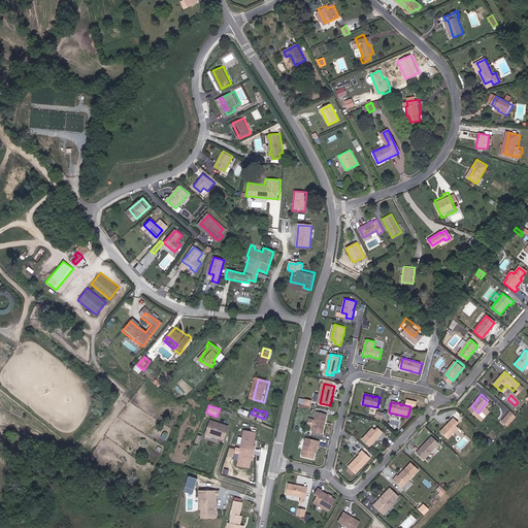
[(325,423),(327,415),(317,413),(314,428),(324,430),(325,426),(324,424),(325,423)]
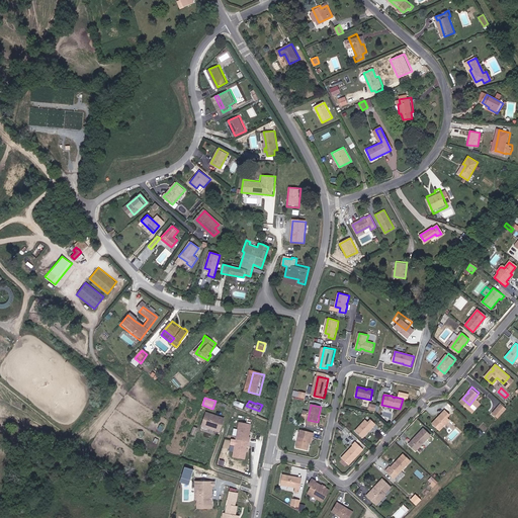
[(498,416),(504,409),(499,405),(492,412),(498,416)]
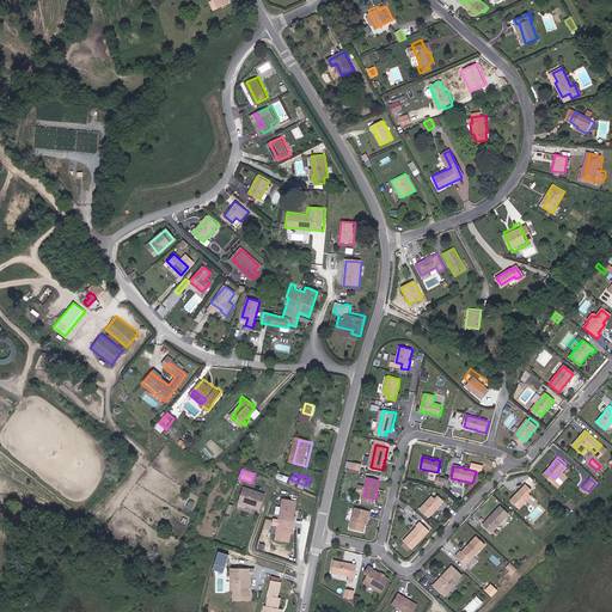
[(520,509),(531,496),(528,494),(531,490),(525,484),(519,491),(518,494),(518,495),(516,494),(510,501),(520,509)]
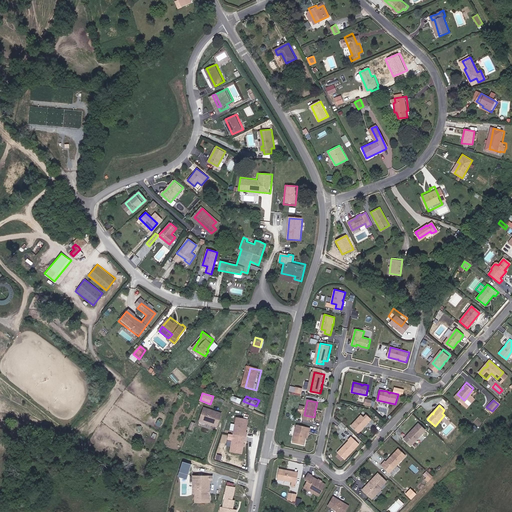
[(219,425),(222,417),(205,411),(201,424),(213,428),(215,423),(219,425)]
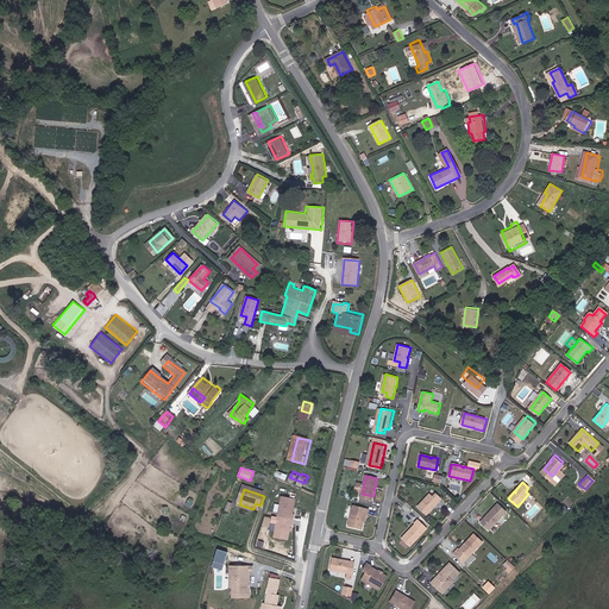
[(435,506),(443,498),(437,494),(433,497),(431,494),(419,507),(427,515),(434,508),(433,508),(434,507),(435,506)]
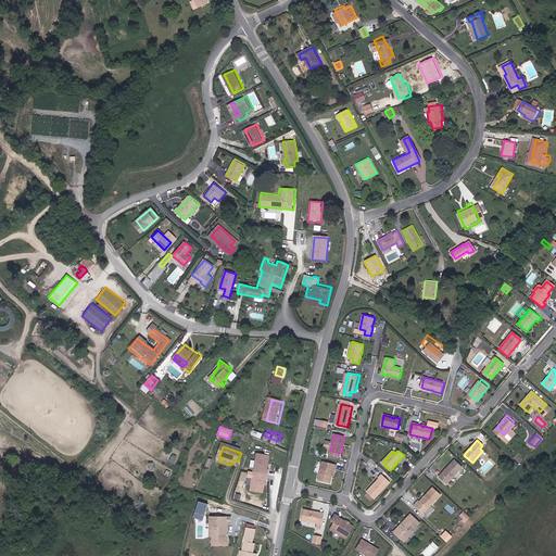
[(267,480),(269,470),(268,470),(272,457),(257,454),(250,490),(263,493),(266,479),(267,480)]
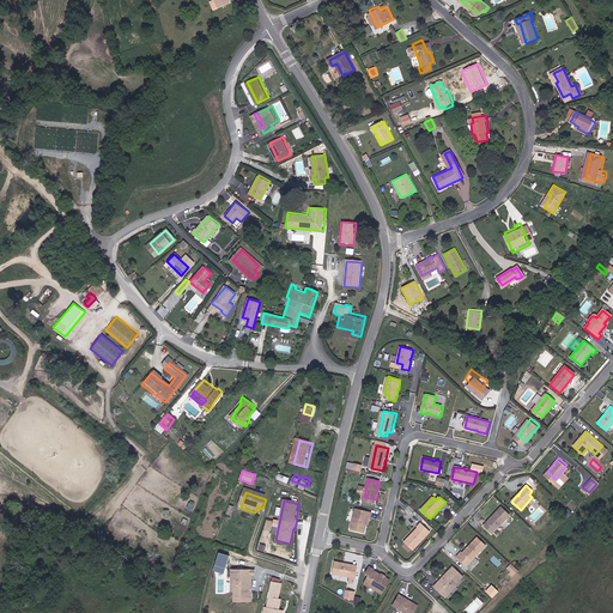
[(493,535),(511,516),(502,508),(485,528),(493,535)]
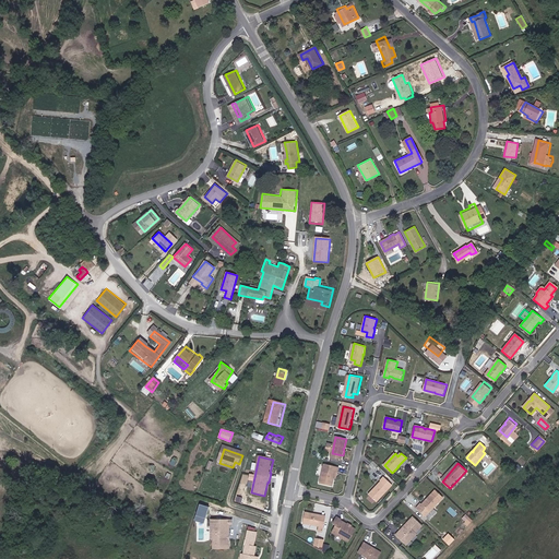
[(333,487),(336,472),(337,472),(339,468),(324,465),(321,484),(333,487)]
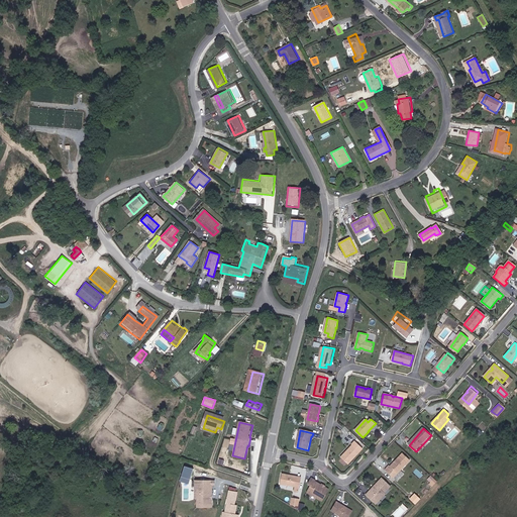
[(348,464),(359,452),(352,445),(341,457),(348,464)]
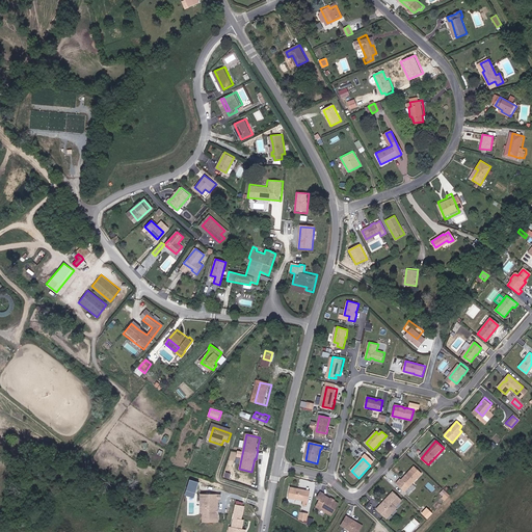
[(411,488),(424,475),(416,468),(403,481),(411,488)]
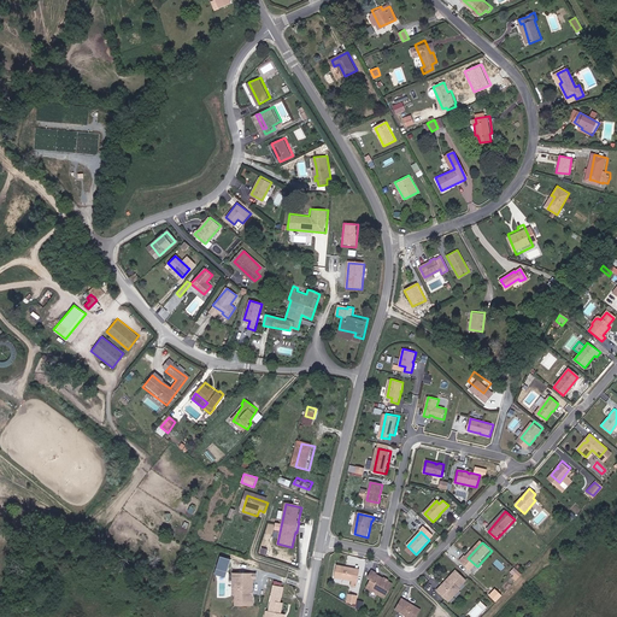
[(230,560),(219,557),(212,575),(223,579),(230,560)]
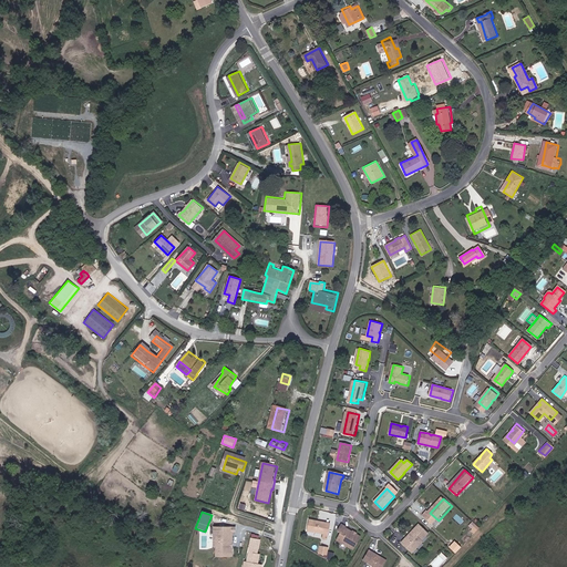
[(329,535),(330,526),(326,525),(327,523),(322,522),(320,522),(319,522),(319,521),(310,519),(308,531),(325,534),(329,535)]
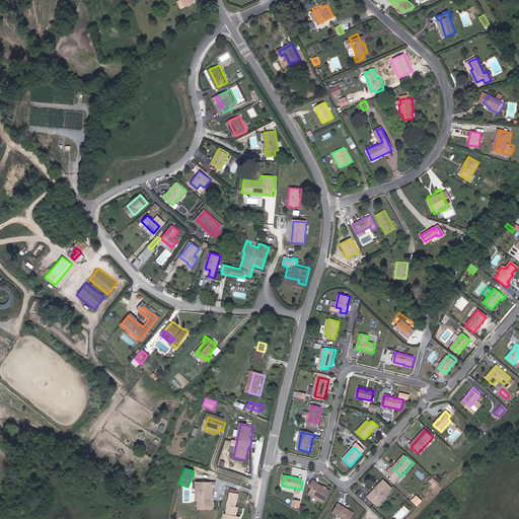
[(323,503),(329,492),(315,484),(316,483),(312,480),(309,487),(312,488),(308,495),(323,503)]
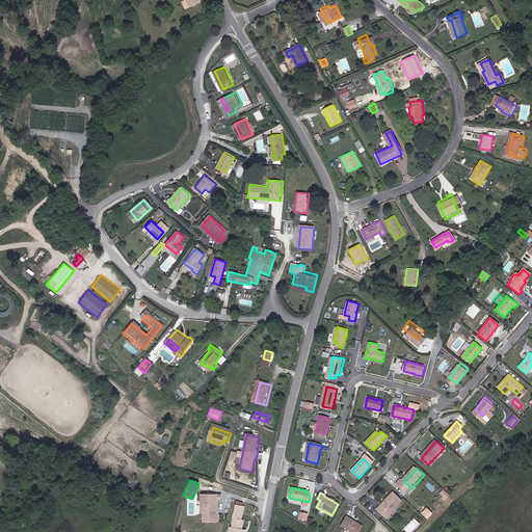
[(393,515),(398,509),(397,508),(403,501),(394,493),(387,500),(389,501),(383,507),(382,506),(378,510),(387,517),(390,513),(393,515)]
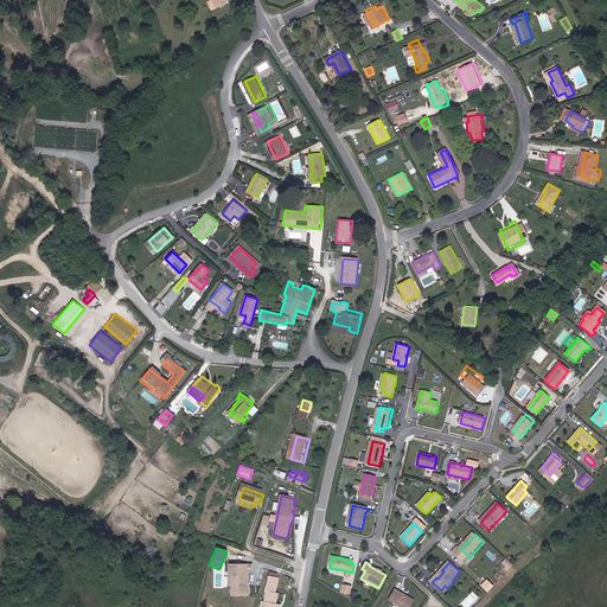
[(249,594),(249,585),(248,583),(248,582),(249,580),(249,568),(251,569),(251,563),(230,563),(229,574),(235,574),(235,594),(249,594)]
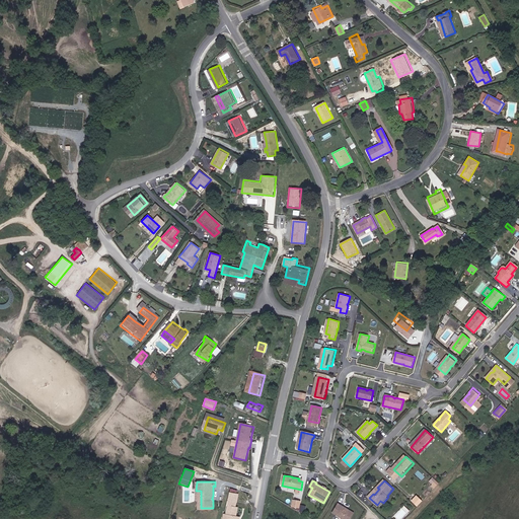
[(238,518),(239,515),(237,514),(238,506),(236,505),(238,494),(231,493),(227,512),(225,512),(223,518),(239,518),(240,518),(238,518)]
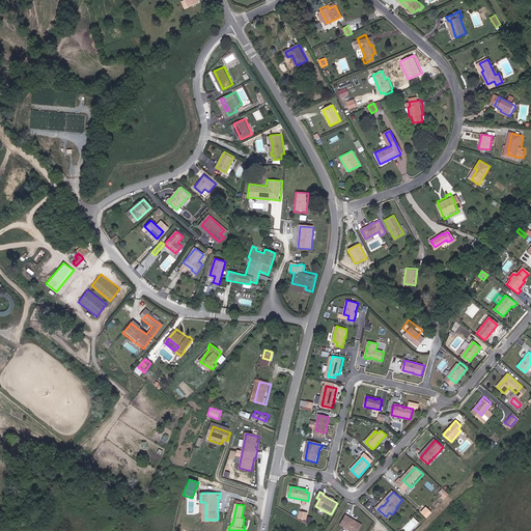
[(300,510),(298,518),(306,520),(308,512),(300,510)]
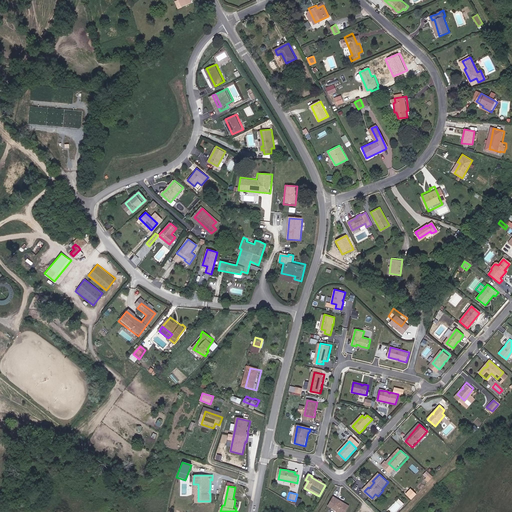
[(347,511),(351,507),(344,503),(343,503),(342,503),(341,501),(335,497),(329,506),(339,511),(347,511)]
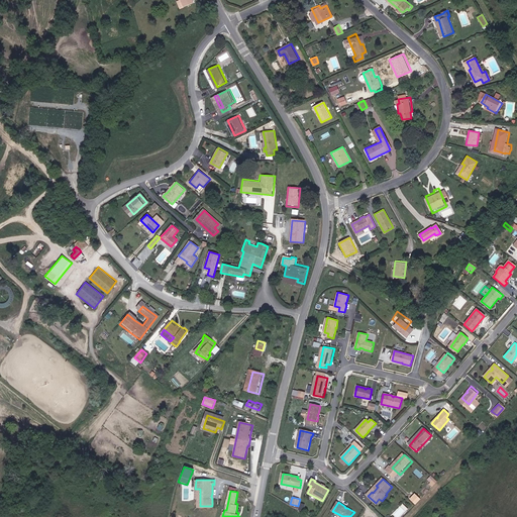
All buildings are outlined.
